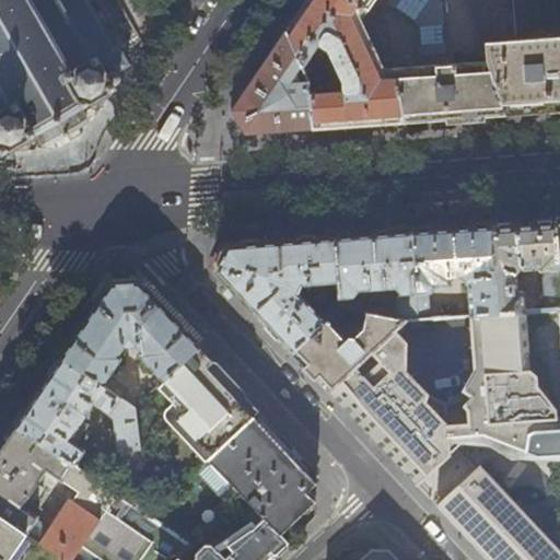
[(0,0),(0,149),(3,152),(42,130),(39,125),(72,106),(74,111),(106,93),(116,88),(112,81),(116,82),(118,81),(120,80),(120,77),(120,74),(117,71),(131,65),(117,43),(114,45),(88,0),(0,0)]
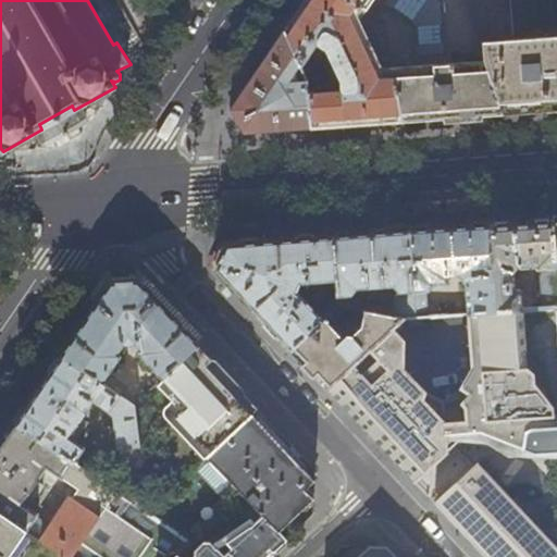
[(305,0),(273,48),(288,73),(304,50),(326,96),(297,99),(300,128),(329,126),(388,122),(382,67),(357,14),(339,0),(305,0)]
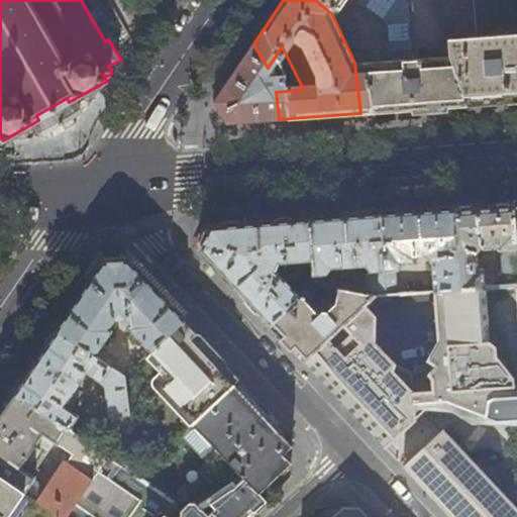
[(315,0),(331,13),(354,63),(360,113),(386,111),(467,105),(447,56),(445,38),(430,0),(315,0)]
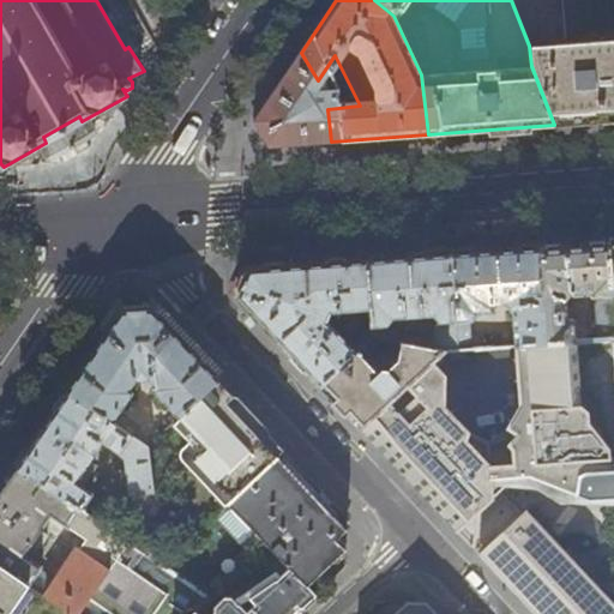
[(613,0),(511,0),(529,46),(613,40),(613,0)]
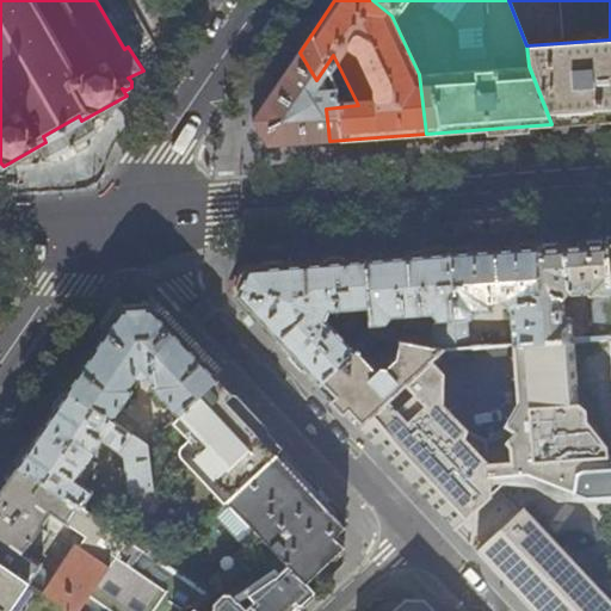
[(610,39),(526,45),(529,66),(551,124),(593,122),(610,119),(610,39)]
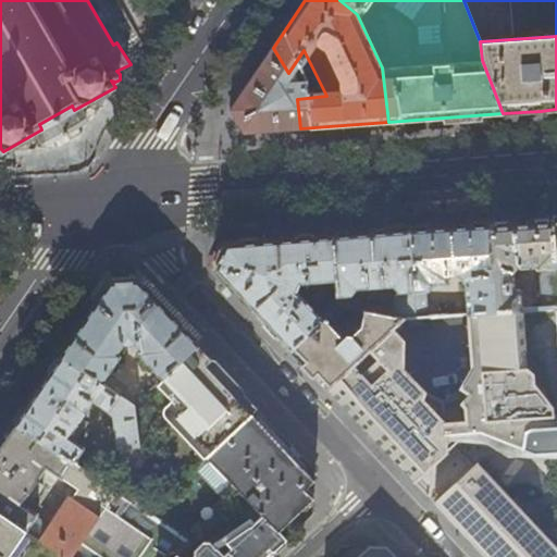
[(293,130),(300,128),(297,99),(295,82),(288,73),(273,48),(260,66),(231,109),(244,133),(293,130)]
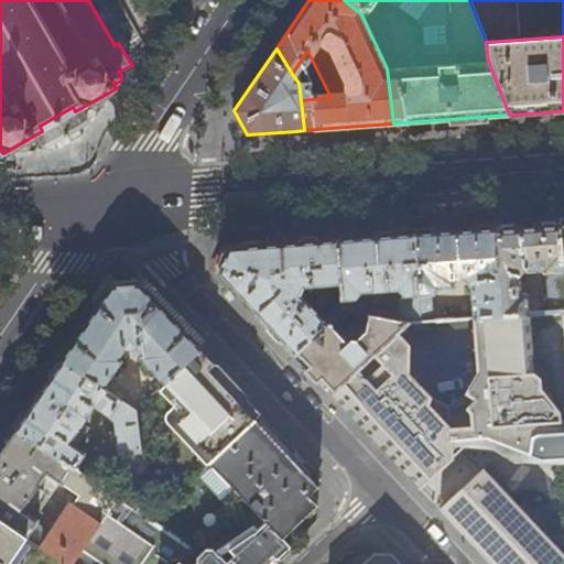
[(503,226),(496,227),(499,314),(525,313),(524,292),(518,293),(516,271),(519,267),(522,271),(538,270),(540,271),(549,271),(544,280),(546,311),(562,310),(562,300),(560,264),(557,223),(503,226)]
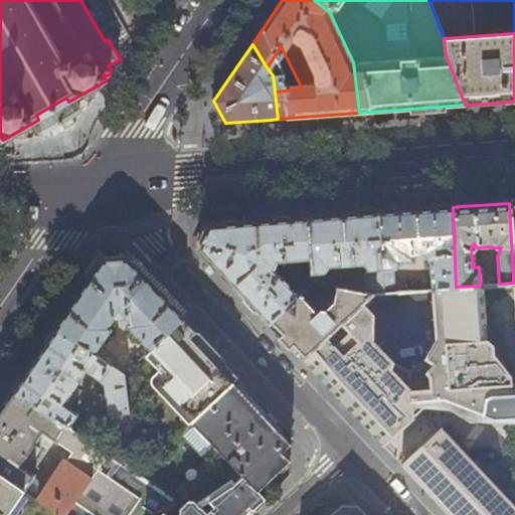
[(411,210),(377,212),(382,293),(393,292),(392,270),(397,264),(397,262),(412,262),(413,261),(413,254),(421,253),(428,261),(430,289),(456,287),(453,207),(411,210)]
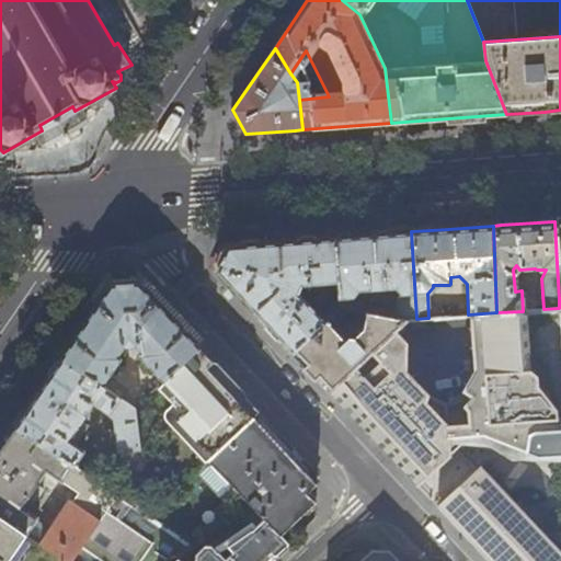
[(374,235),(334,237),(340,307),(348,308),(365,311),(366,301),(357,299),(352,299),(352,296),(358,289),(395,288),(400,293),(396,299),(397,318),(404,320),(416,319),(411,231),(374,235)]
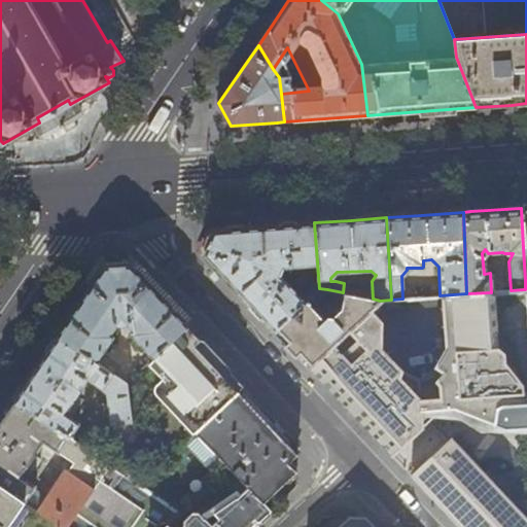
[(319,288),(314,222),(273,225),(212,230),(204,254),(214,265),(237,288),(276,330),(319,288)]
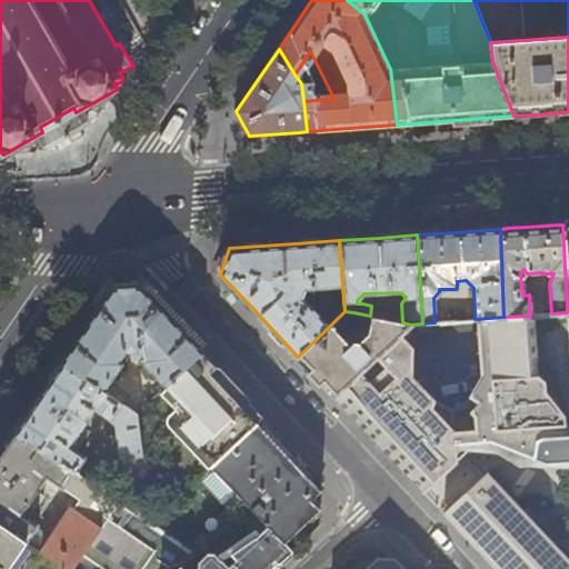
[(90,323),(63,363),(137,416),(146,408),(113,387),(111,391),(107,388),(123,363),(120,361),(127,351),(132,352),(137,351),(146,360),(142,363),(163,386),(160,390),(161,392),(201,353),(167,317),(140,289),(112,290),(90,323)]
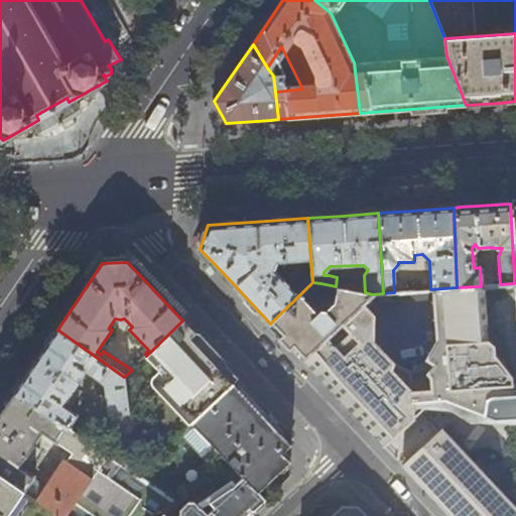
[(340,281),(338,287),(351,290),(353,284),(340,281)]
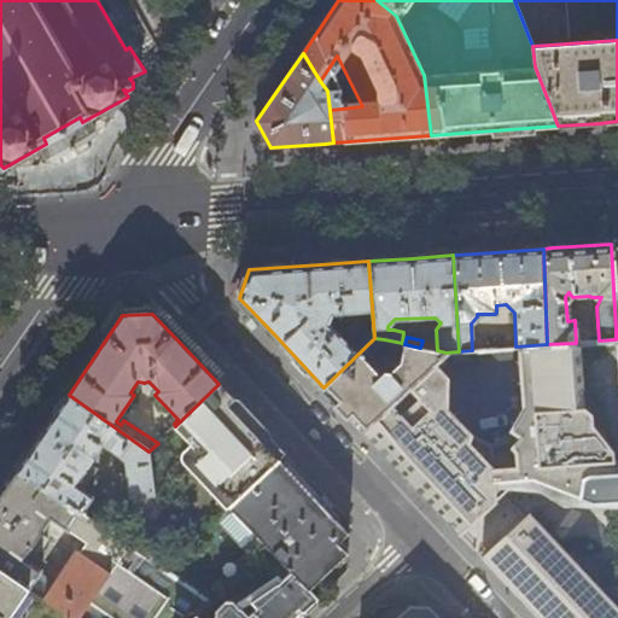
[(383,347),(384,339),(374,338),(324,388),(339,403),(365,430),(420,377),(445,353),(437,350),(420,348),(404,344),(403,343),(400,360),(390,368),(388,366),(382,372),(363,354),(365,353),(369,353),(377,345),(383,347)]
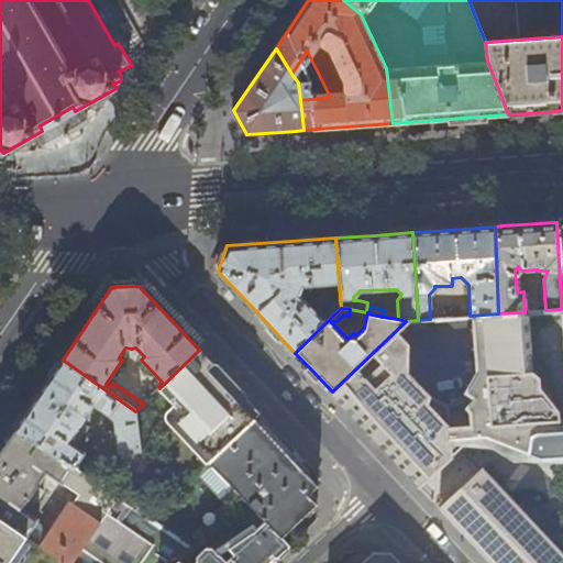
[(383,343),(332,392),(419,485),(477,429),(483,431),(530,428),(538,429),(541,441),(562,440),(562,337),(561,309),(545,310),(525,312),(498,313),(470,316),(473,392),(460,392),(460,387),(442,405),(383,343)]
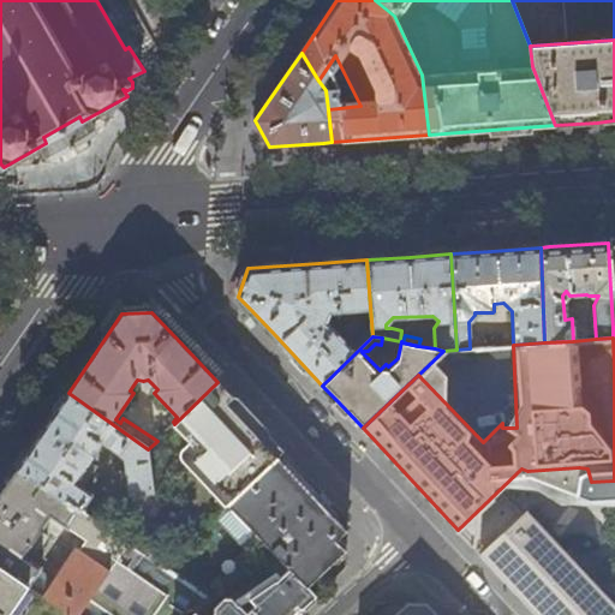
[(193,463),(231,502),(278,458),(284,452),(263,430),(236,401),(218,382),(174,424),(173,425),(197,451),(198,459),(193,463)]
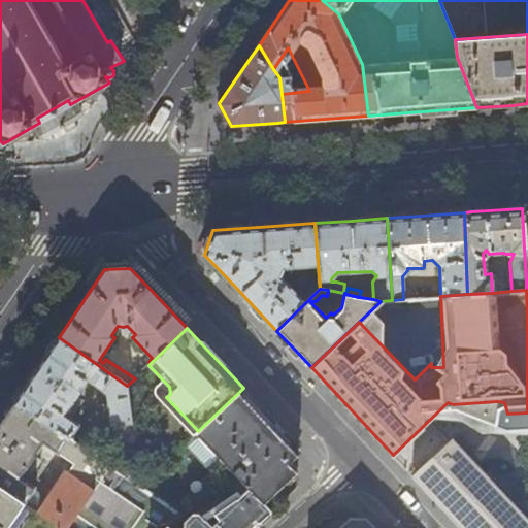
[(127,386),(59,337),(37,369),(14,402),(69,439),(80,425),(73,420),(84,405),(75,399),(88,381),(107,394),(112,426),(113,425),(120,474),(138,488),(127,386)]
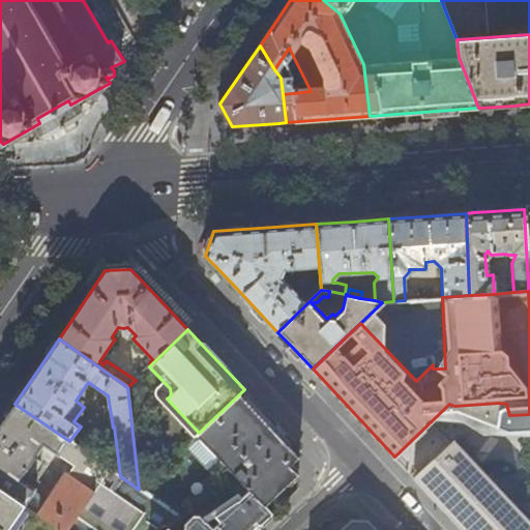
[(199,433),(253,493),(265,506),(281,492),(298,474),(290,466),(298,458),(289,446),(239,394),(199,433)]
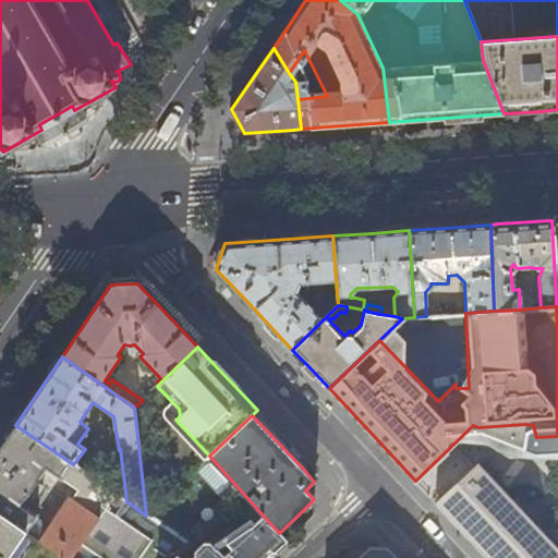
[(73,464),(15,425),(5,439),(0,446),(0,512),(27,532),(38,516),(28,509),(44,486),(38,482),(46,470),(62,481),(73,464)]
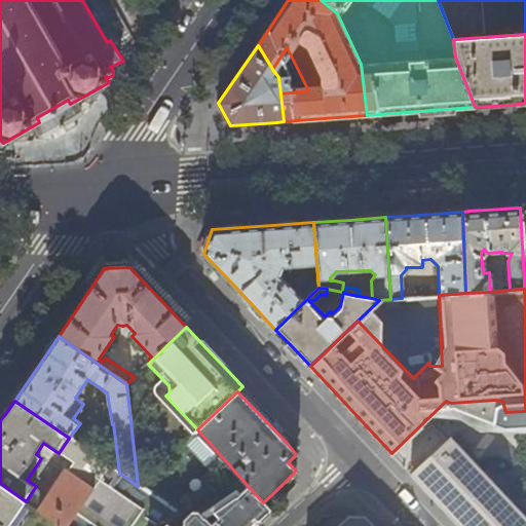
[(69,438),(59,453),(73,462),(62,478),(40,512),(61,525),(163,525),(167,524),(182,516),(138,486),(119,473),(69,438)]
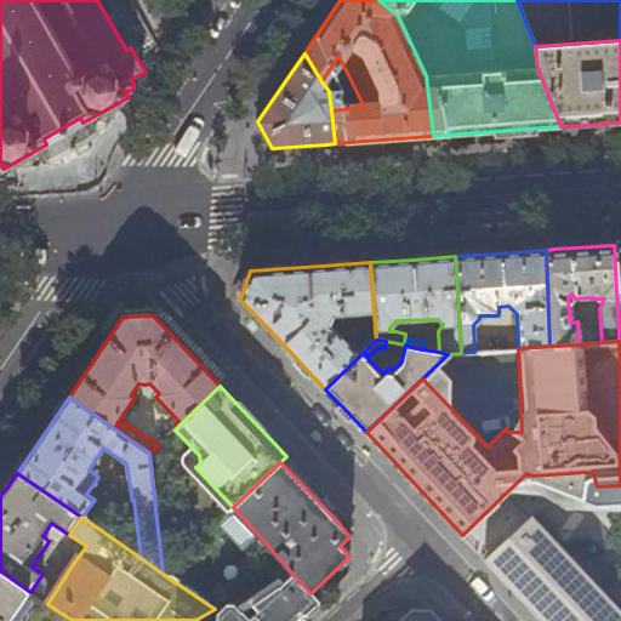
[(620,620),(620,609),(533,517),(510,537),(486,559),(502,577),(543,620),(620,620)]
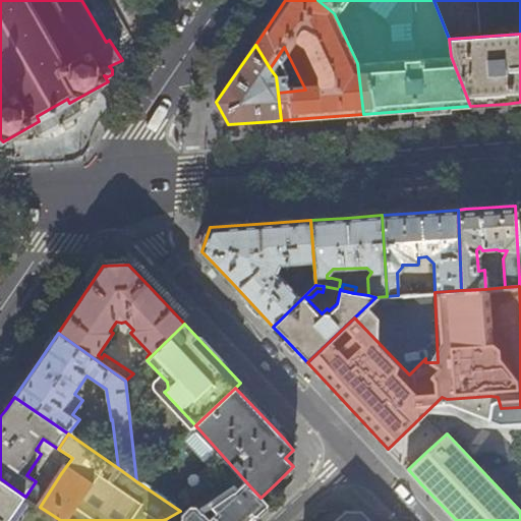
[(25,497),(0,478),(0,520),(60,520),(40,507),(36,504),(25,497)]
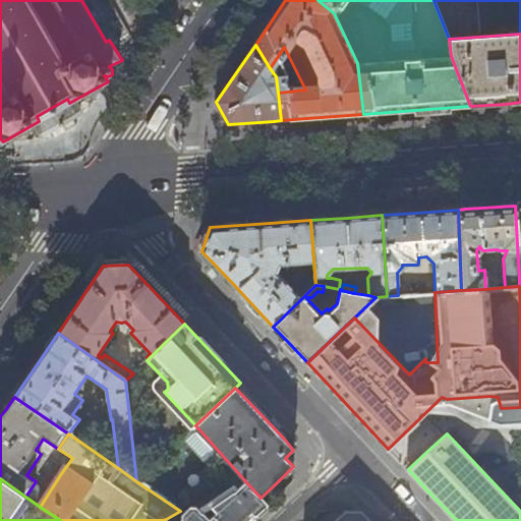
[(36,481),(25,497),(36,504),(49,485),(38,478),(36,481)]
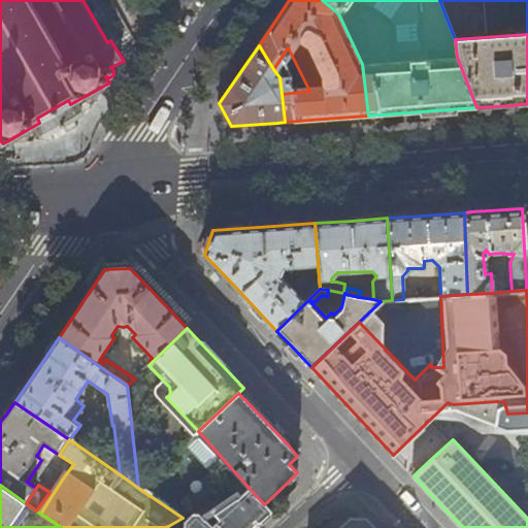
[(253,527),(270,513),(264,504),(252,491),(240,501),(217,513),(219,520),(212,525),(206,519),(205,520),(199,514),(194,514),(186,522),(186,527),(170,527),(168,526),(164,527),(253,527)]
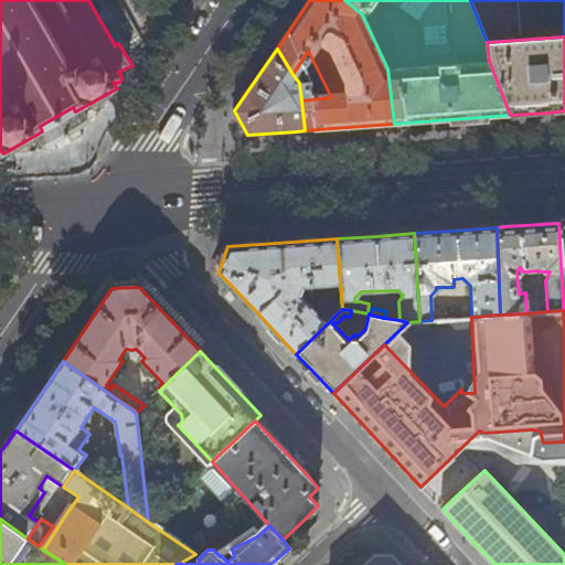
[(364,564),(402,564),(401,563),(393,555),(375,555),(364,564)]
